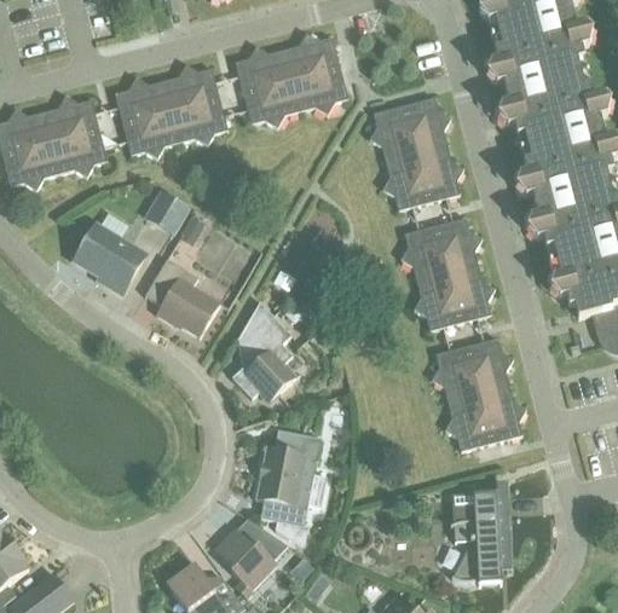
[(481,0),(479,11),(487,19),(497,59),(491,61),(487,74),(497,84),(503,81),(508,102),(502,103),(498,116),(508,126),(514,123),(526,172),(520,173),(517,186),(525,196),(532,194),(538,213),(531,215),(527,229),(537,238),(543,236),(554,275),(550,288),(559,296),(566,295),(570,306),(575,305),(578,317),(596,312),(602,336),(606,342),(612,348),(617,350),(617,185),(611,158),(617,157),(617,140),(612,134),(605,137),(600,116),(607,115),(611,102),(601,92),(594,94),(582,46),(589,45),(593,32),(583,22),(576,24),(571,4),(578,3),(578,0),(223,0),(481,0)]
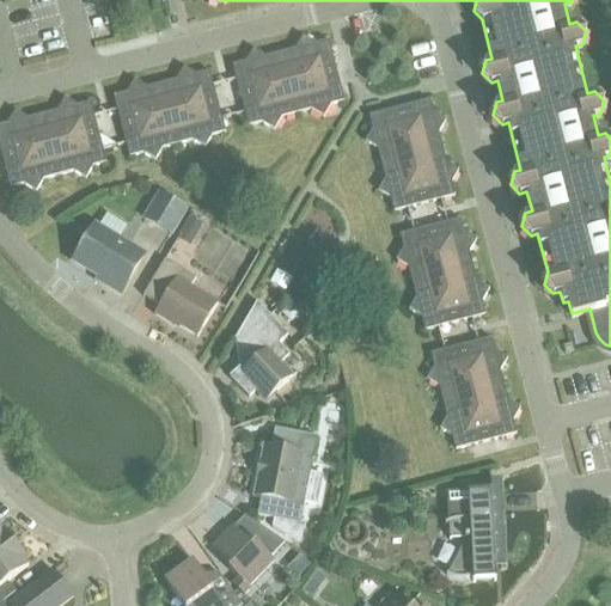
[(295,46),(267,53),(266,53),(254,46),(246,57),(233,61),(249,122),(262,118),(274,126),(281,114),(311,105),(324,112),(331,101),(344,97),(329,36),(316,40),(303,32),(295,46)]
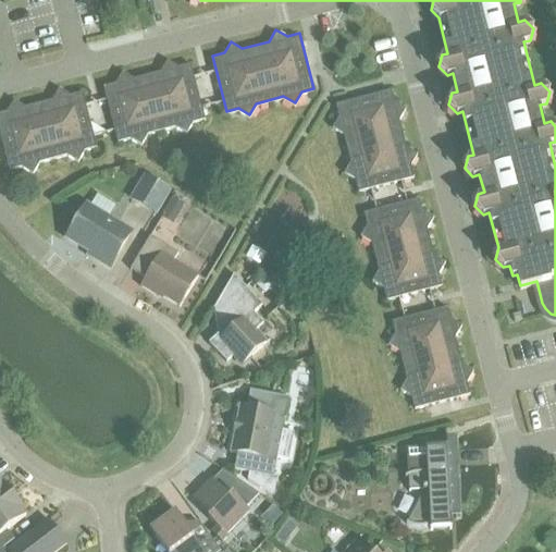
[(206,117),(190,61),(178,64),(168,58),(161,69),(134,76),(122,70),(115,81),(103,84),(118,139),(131,136),(141,143),(148,132),(175,124),(186,131),(193,120),(206,117)]
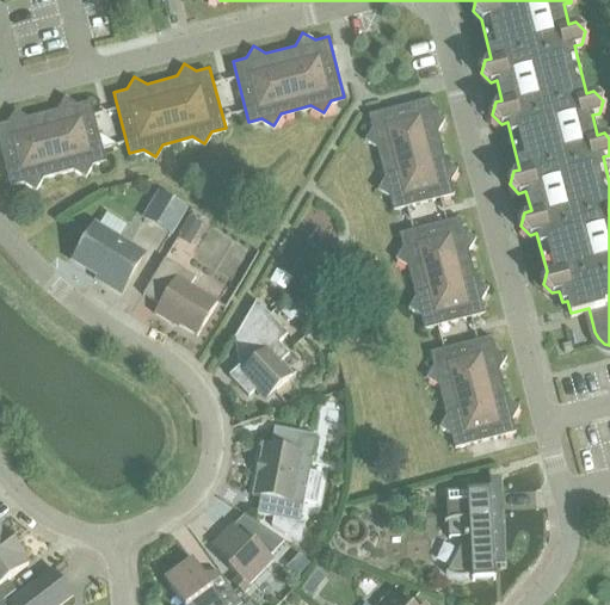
[(106,159),(91,98),(78,102),(65,94),(57,106),(28,115),(16,107),(8,119),(0,121),(0,142),(11,184),(24,180),(36,187),(44,174),(74,167),(86,174),(93,162),(106,159)]
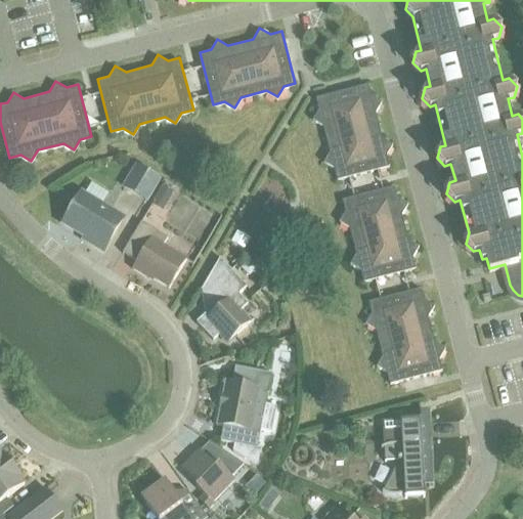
[(368,82),(316,95),(319,107),(313,118),(323,124),(330,149),(323,160),(335,166),(338,178),(389,164),(387,153),(393,142),(382,136),(376,111),(382,99),(372,93),(368,82)]
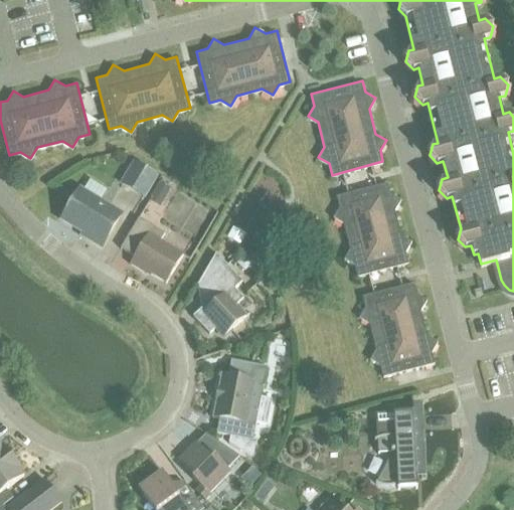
[(157,173),(134,159),(122,180),(144,193),(157,173)]
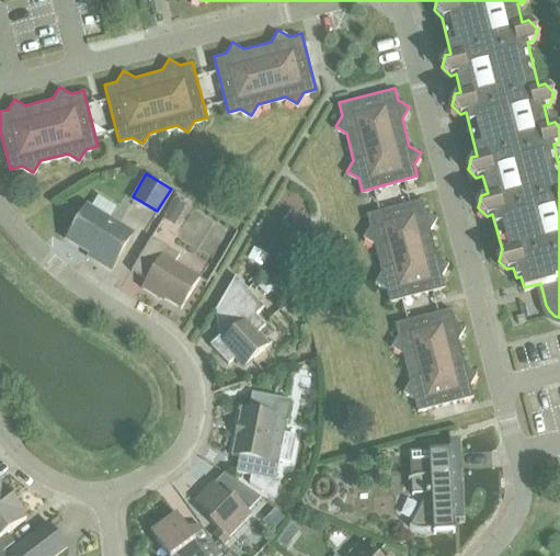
[(173,195),(161,215),(173,222),(185,202),(173,195)]
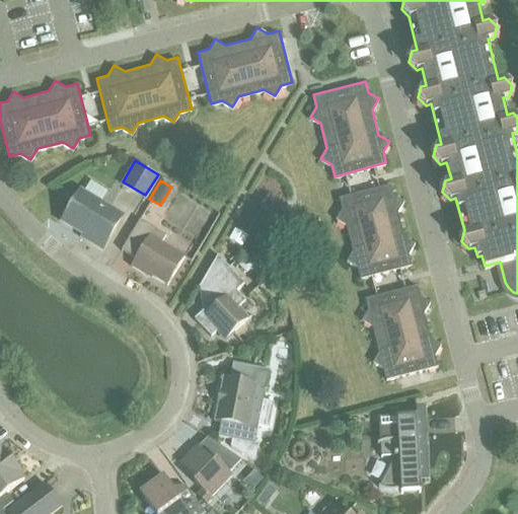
[(393,194),(390,182),(340,196),(343,207),(336,217),(347,223),(353,248),(347,260),(357,266),(360,277),(412,264),(409,252),(415,241),(404,235),(398,210),(404,200),(393,194)]
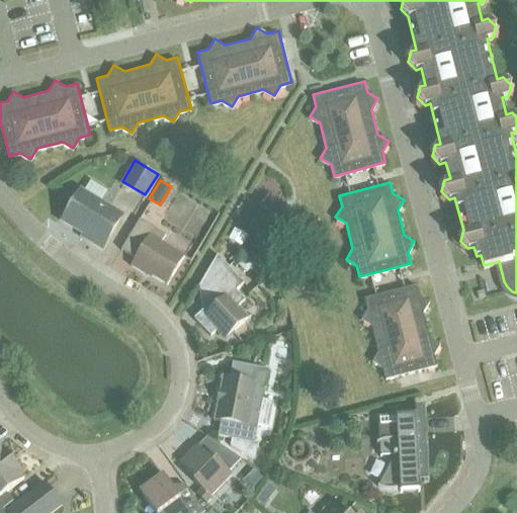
[(121,212),(81,187),(63,218),(90,234),(88,237),(102,245),(121,212)]
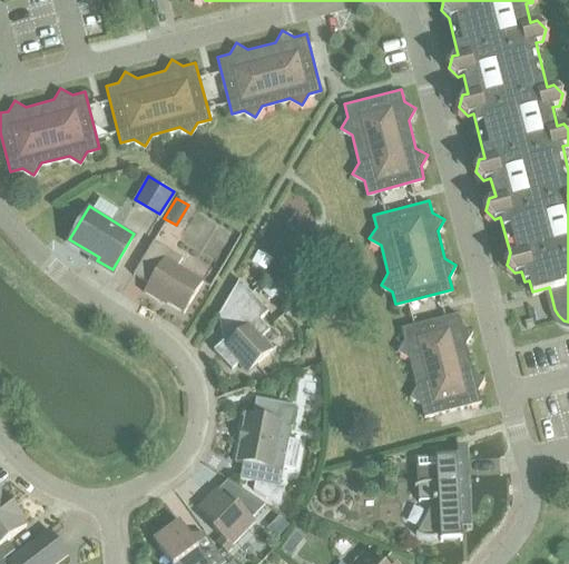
[(183,255),(154,238),(134,271),(148,280),(144,288),(157,296),(158,295),(184,309),(203,278),(177,263),(183,255)]
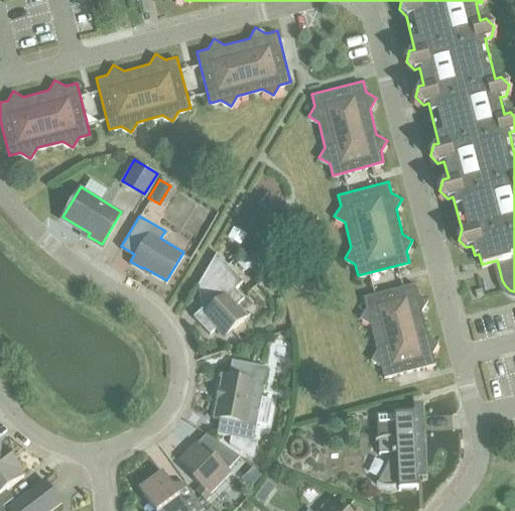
[(233,225),(227,235),(239,243),(245,232),(233,225)]
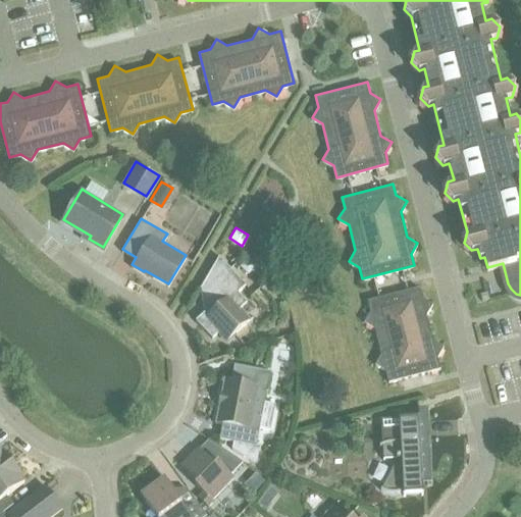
[(246,282),(227,263),(219,254),(200,287),(213,301),(196,317),(212,335),(218,329),(227,339),(250,317),(240,306),(247,299),(239,290),(246,282)]
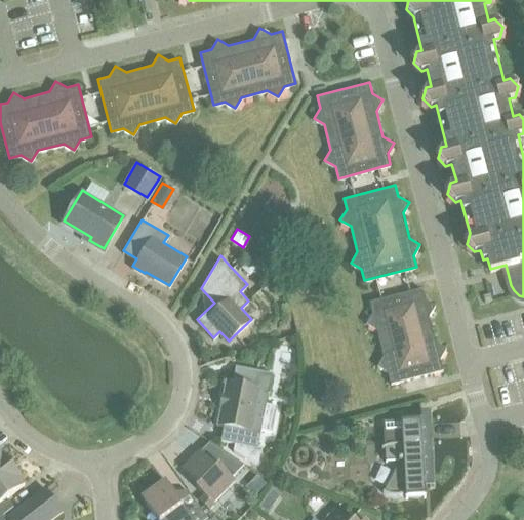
[(421,286),(369,300),(372,312),(366,322),(377,328),(384,354),(377,364),(388,370),(391,383),(443,368),(440,357),(446,347),(436,341),(429,315),(435,305),(425,297),(421,286)]
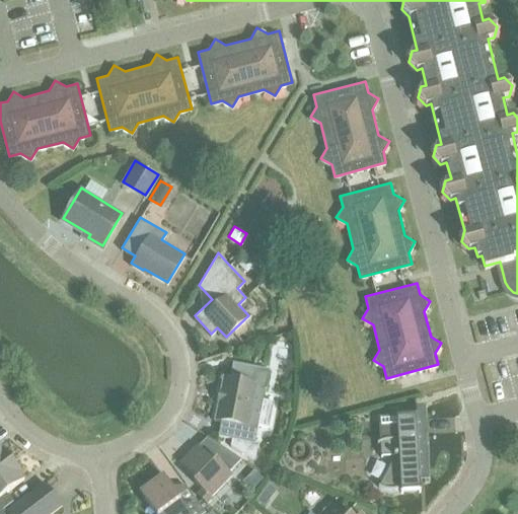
[(274,399),(264,397),(270,367),(233,360),(230,375),(224,374),(216,417),(221,418),(218,434),(232,436),(231,444),(251,458),(255,458),(259,442),(254,441),(259,423),(269,425),(274,399)]
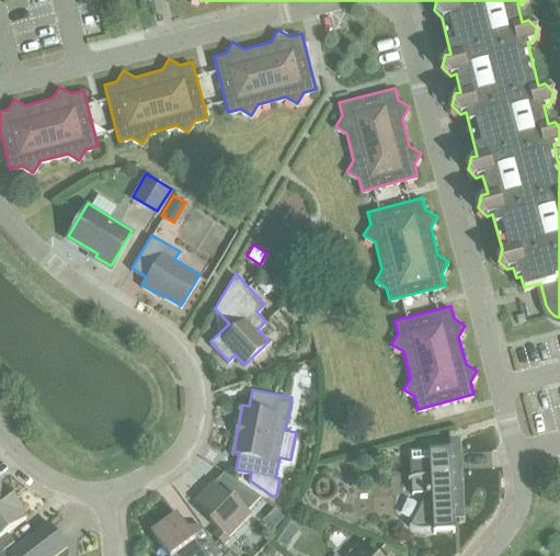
[(425,528),(433,525),(434,530),(455,529),(454,515),(458,515),(459,518),(460,518),(456,437),(455,437),(455,445),(410,449),(412,491),(426,490),(426,491),(409,524),(416,526),(425,528)]
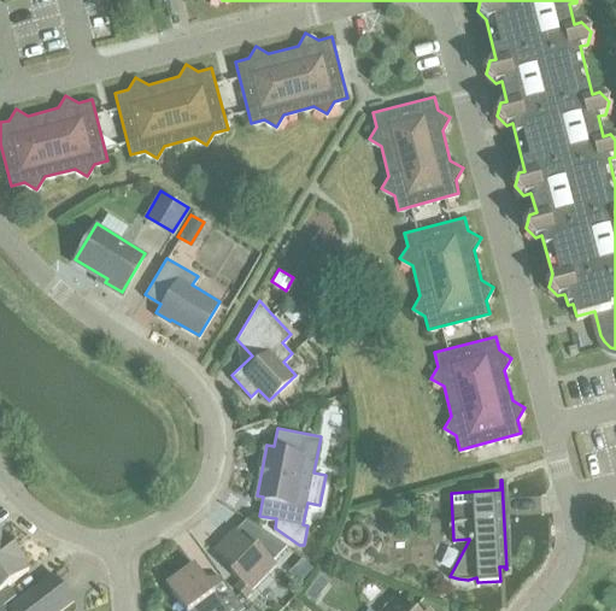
[(235,527),(215,547),(234,565),(230,569),(240,580),(235,585),(246,595),(252,589),(251,587),(276,560),(274,558),(288,544),(246,516),(235,528),(235,527)]
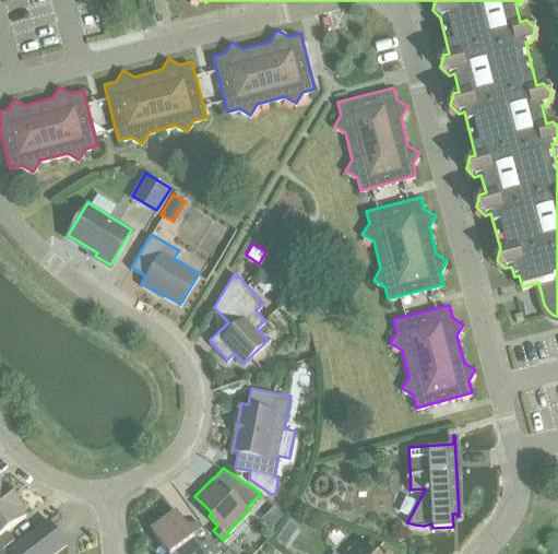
[(0,502),(13,492),(4,480),(2,482),(0,479),(0,502)]
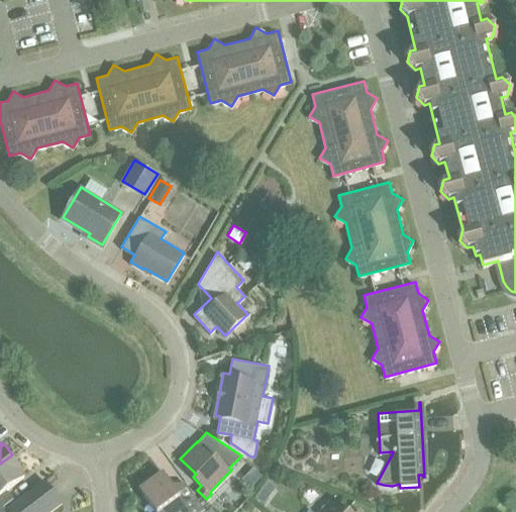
[(20,466),(12,454),(0,464),(0,507),(4,504),(13,497),(6,488),(24,475),(18,467),(20,466)]
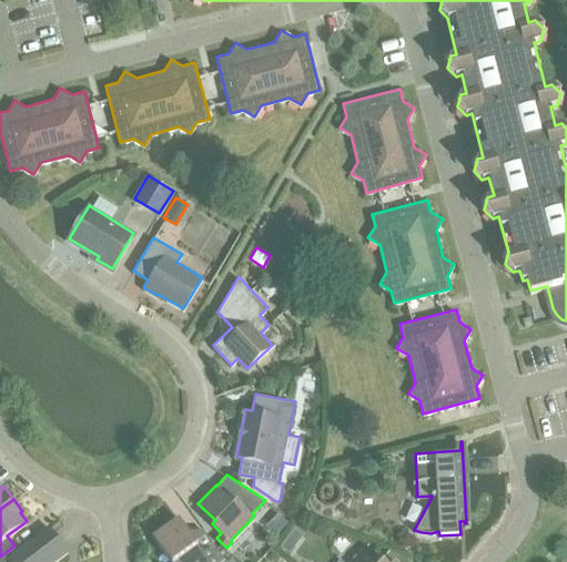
[(283,532),(295,524),(289,513),(276,520),(283,532)]
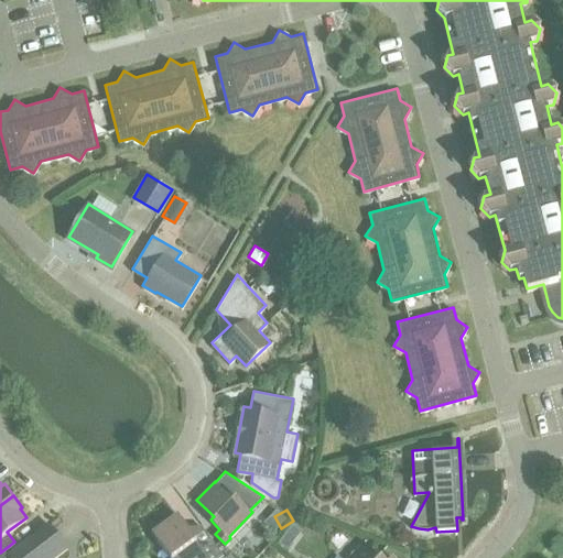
[(177,512),(152,531),(172,557),(216,557),(224,554),(204,526),(194,534),(177,512)]
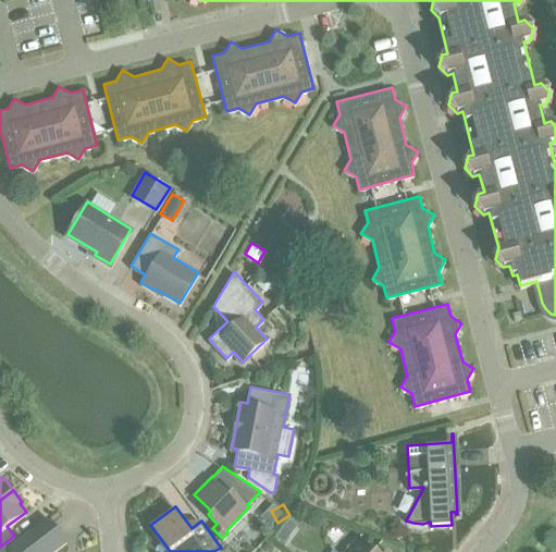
[(50,551),(66,540),(48,515),(7,547),(10,551),(50,551)]
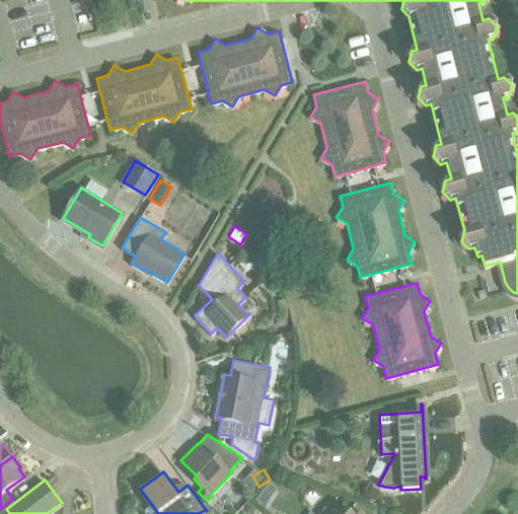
[(321,513),(364,513),(361,511),(358,513),(354,513),(348,508),(345,512),(334,502),(331,504),(327,504),(323,506),(321,510),(321,513)]
